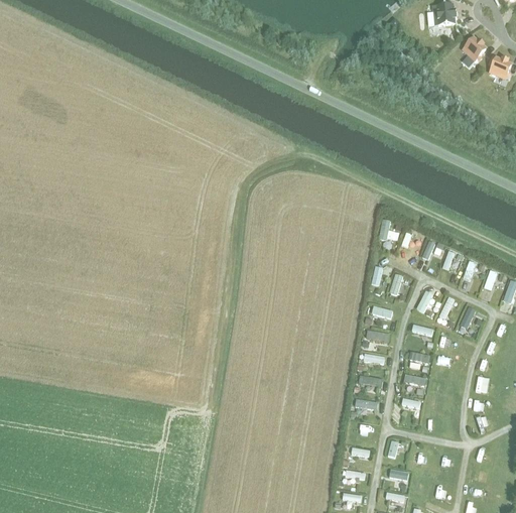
[(436,5),(432,5),(433,11),(436,11),(438,25),(455,23),(455,17),(457,17),(456,9),(454,9),(453,3),(436,5)]
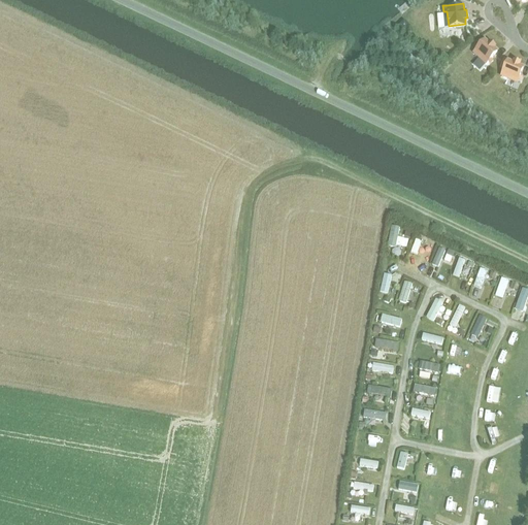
[(490,56),(497,50),(493,46),(494,45),(490,41),(489,42),(485,38),(473,51),(480,56),(482,54),(488,60),(488,59),(490,61),(493,58),(490,56)]
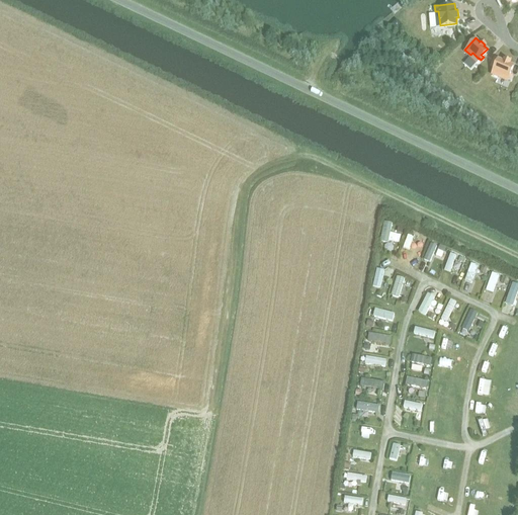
[(496,65),(492,74),(499,77),(500,74),(508,77),(511,78),(512,74),(509,73),(513,64),(509,63),(510,61),(504,59),(504,60),(498,58),(494,56),(491,63),(496,65)]
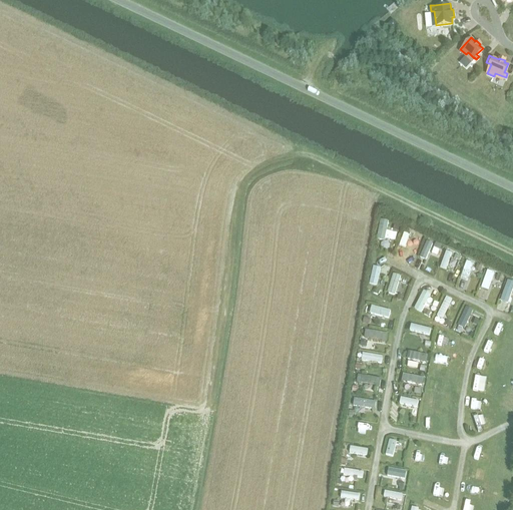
[(388,219),(380,218),(377,237),(385,239),(388,219)]
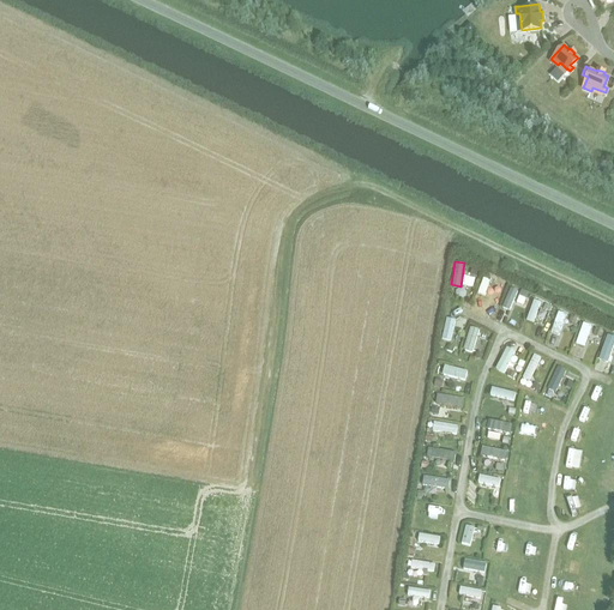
[(491,277),(483,273),(477,291),(485,295),(491,277)]
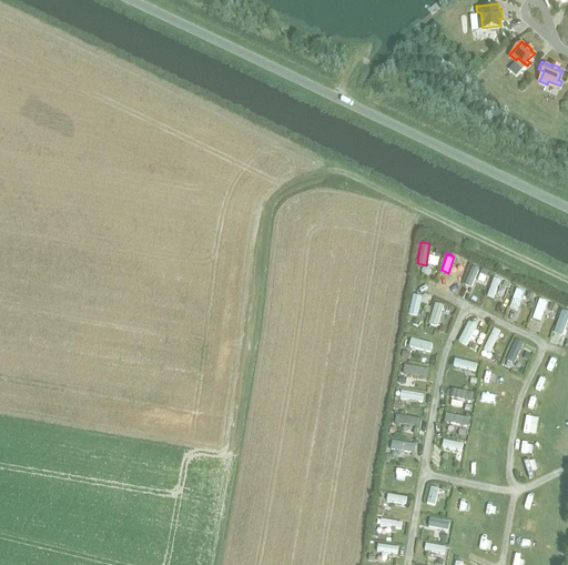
[(470,286),(478,268),(472,265),(465,283),(470,286)]
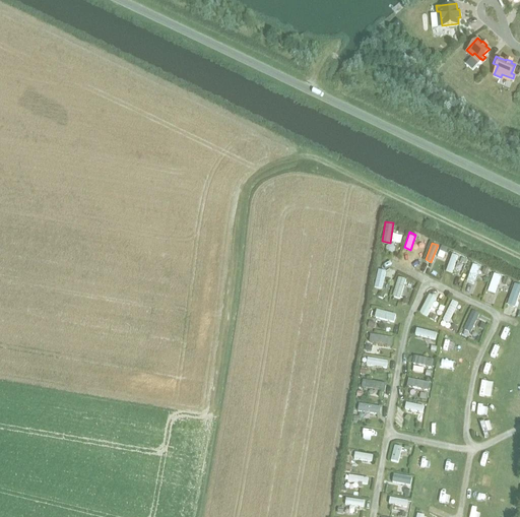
[(458,255),(452,253),(446,270),(452,272),(458,255)]
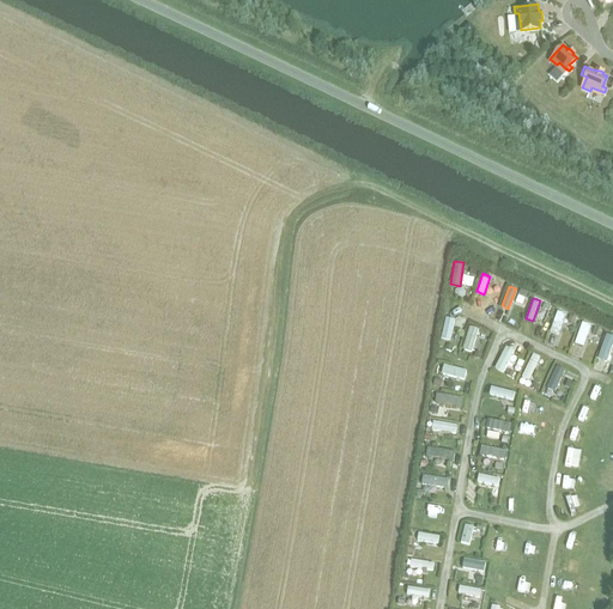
[(544,334),(552,338),(559,316),(551,312),(544,334)]
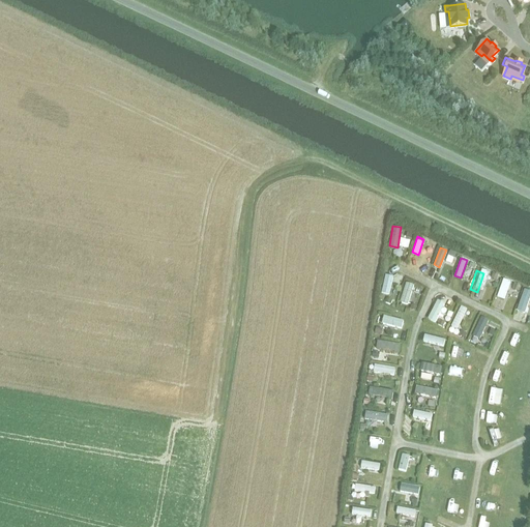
[(388,294),(392,275),(385,273),(381,292),(388,294)]
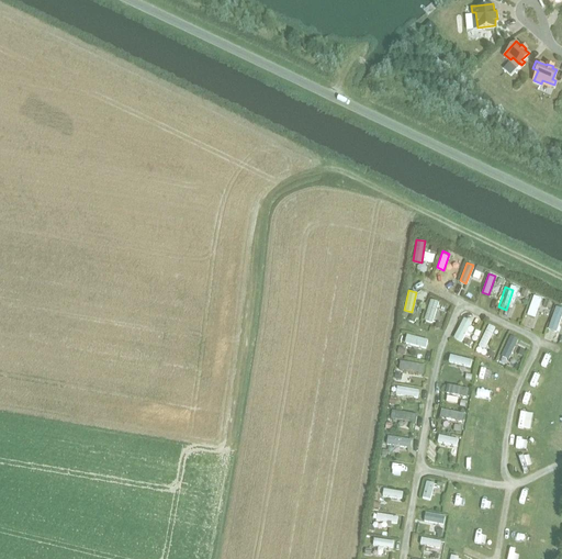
[(541,298),(535,294),(527,313),(535,316),(541,298)]
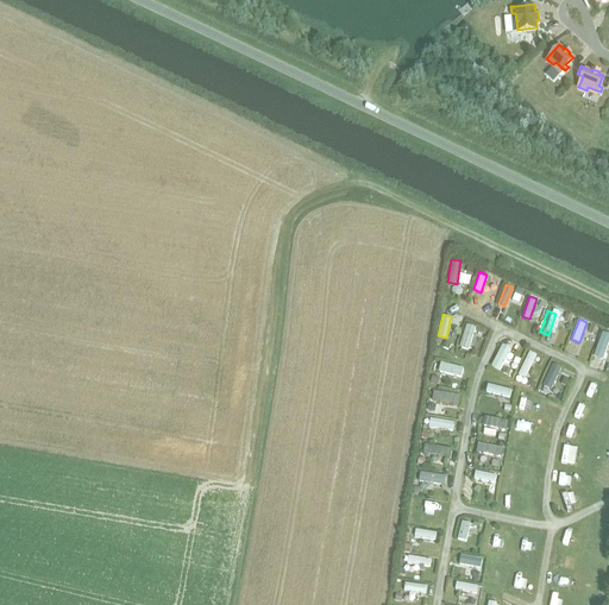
[(469,348),(475,326),(466,323),(459,346),(469,348)]
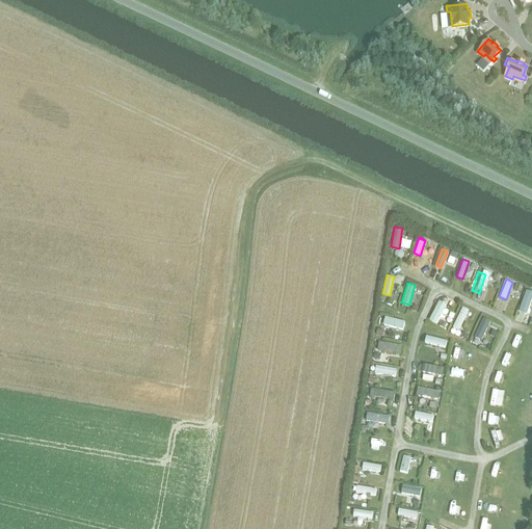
[(531,297),(531,291),(527,290),(520,311),(527,314),(531,297)]
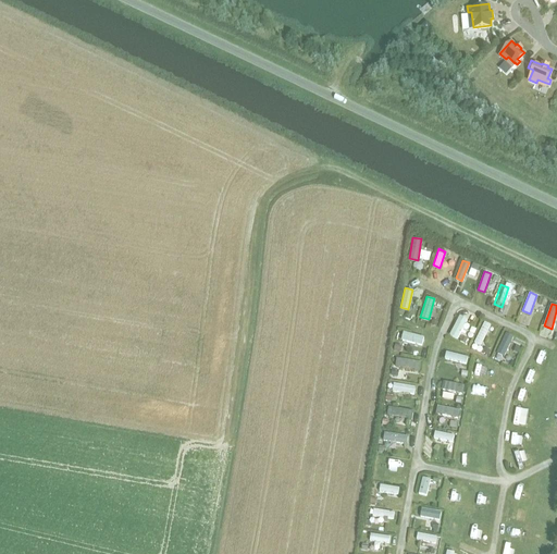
[(467,319),(459,315),(449,334),(457,339),(467,319)]
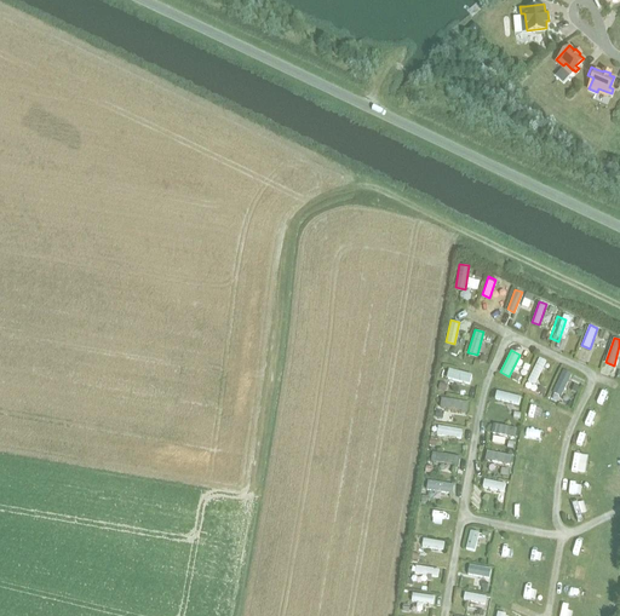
[(528,391),(540,363),(533,360),(521,387),(528,391)]
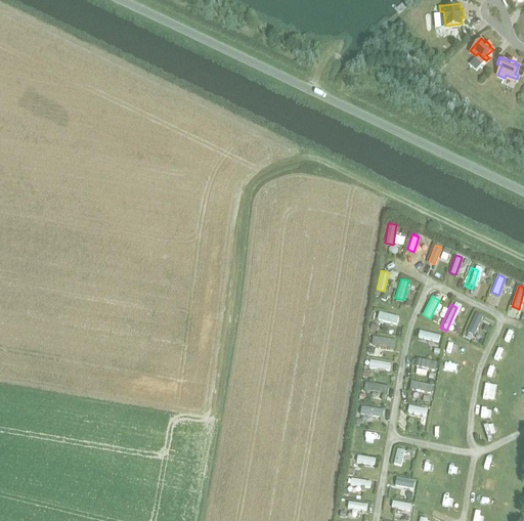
[(397,323),(398,316),(379,311),(378,319),(397,323)]
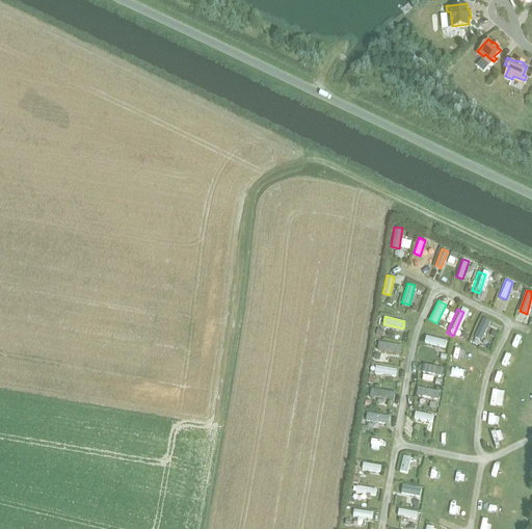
[(490,320),(483,317),(474,336),(481,340),(490,320)]
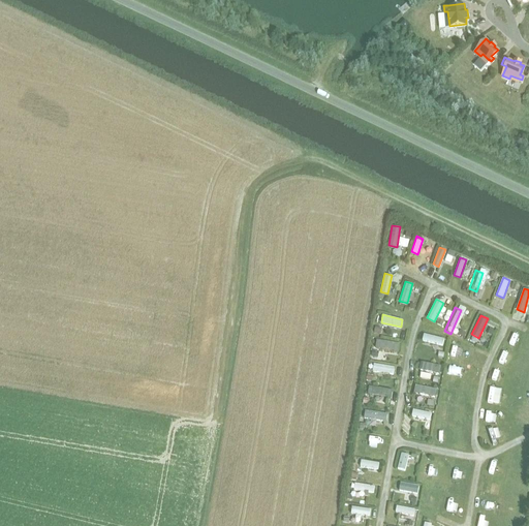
[(442,344),(444,338),(424,333),(422,340),(442,344)]
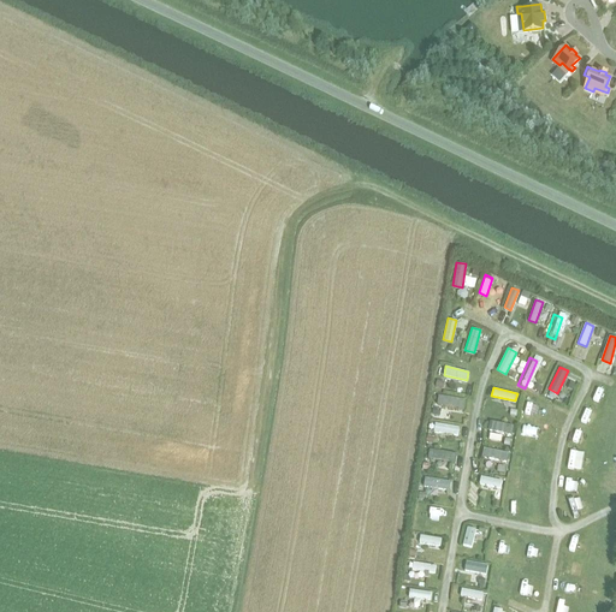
[(594,409),(599,393),(587,390),(582,404),(594,409)]
